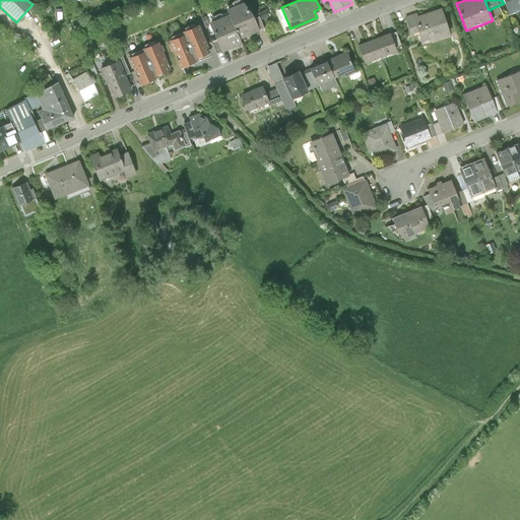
[(519,0),(502,0),(504,3),(509,16),(519,10),(519,0)]
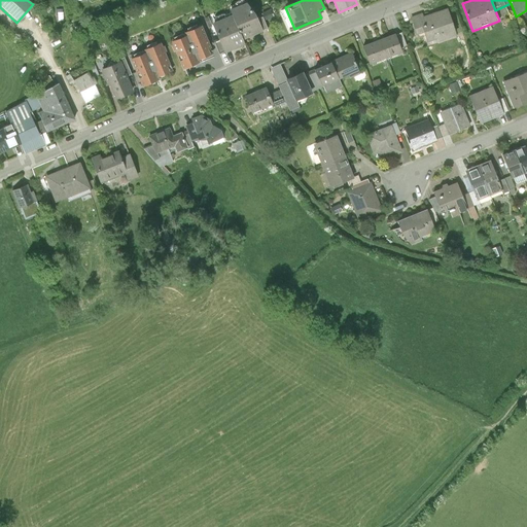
[(231,15),(243,40),(264,31),(250,1),(229,10),(231,15)]
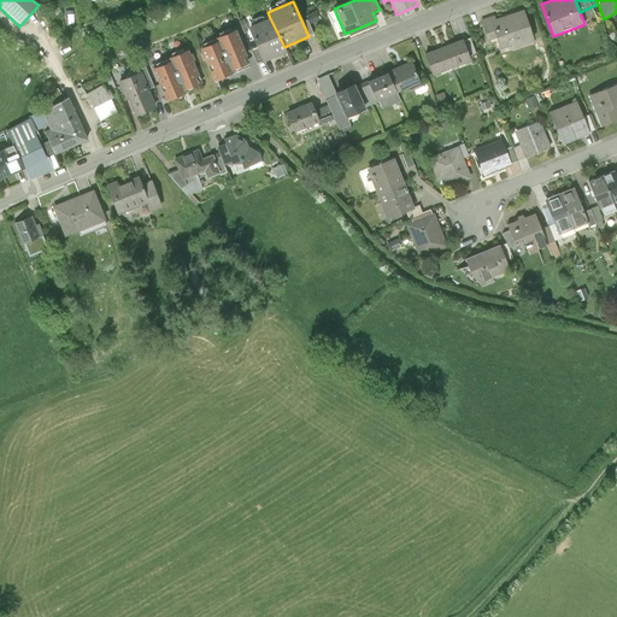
[(494,15),(481,19),(488,41),(497,39),(501,51),(536,41),(527,9),(495,18),(494,15)]
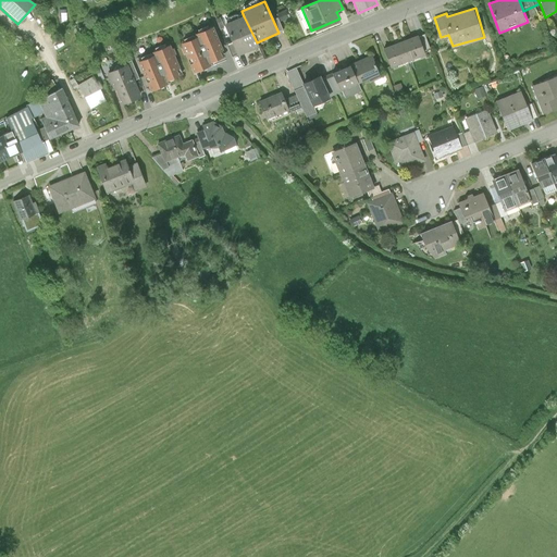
[(257,42),(244,16),(222,26),(236,58),(259,48),(257,42)]
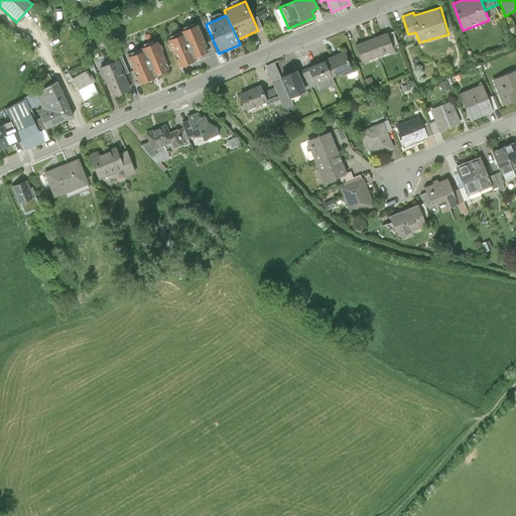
[(181,35),(166,41),(179,70),(197,62),(196,60),(211,53),(198,25),(179,32),(181,35)]
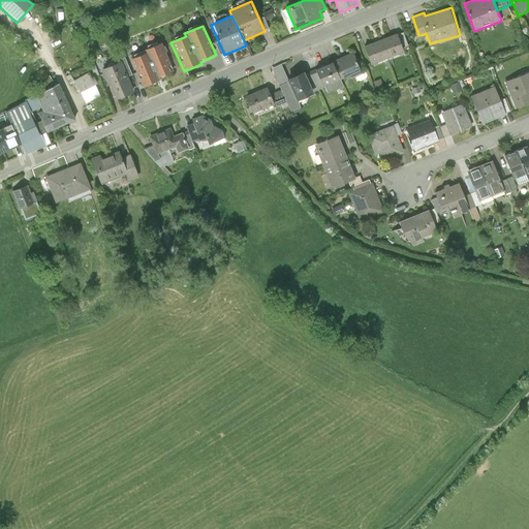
[(398,33),(380,39),(389,61),(406,55),(398,33)]
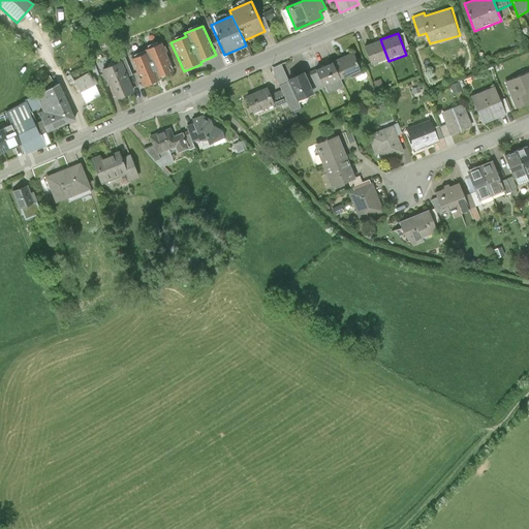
[(371,67),(389,61),(380,39),(364,47),(371,67)]
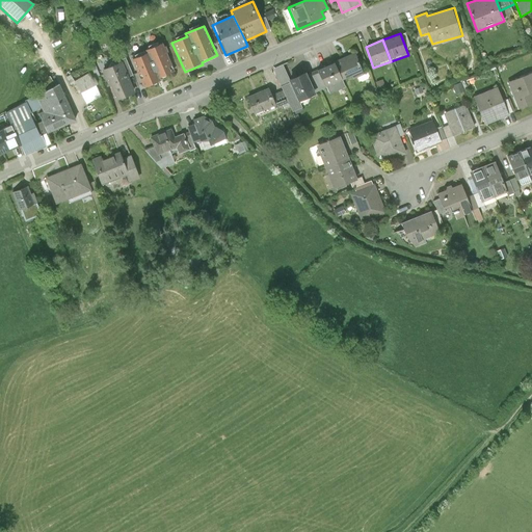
[(145,54),(131,60),(142,89),(161,82),(159,78),(175,73),(162,44),(144,51),(145,54)]
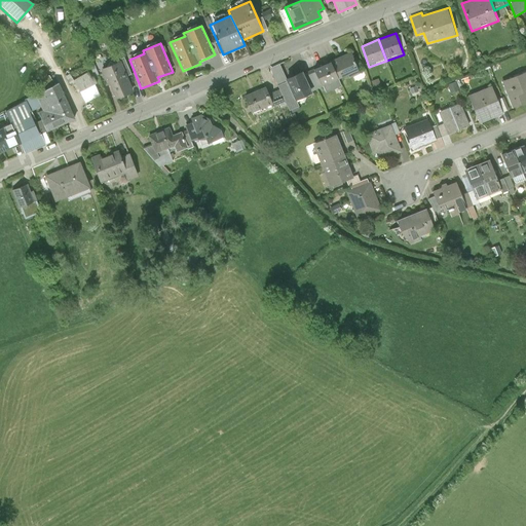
[(350,53),(332,62),(340,79),(347,76),(348,79),(360,74),(350,53)]
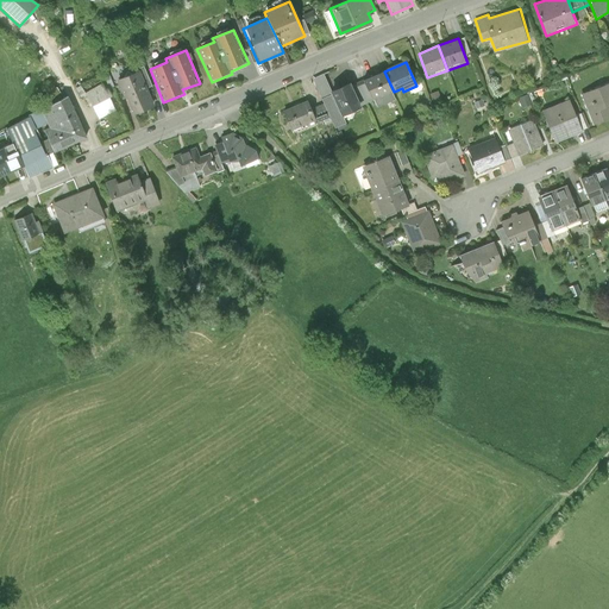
[(139,71),(117,81),(131,117),(155,107),(139,71)]
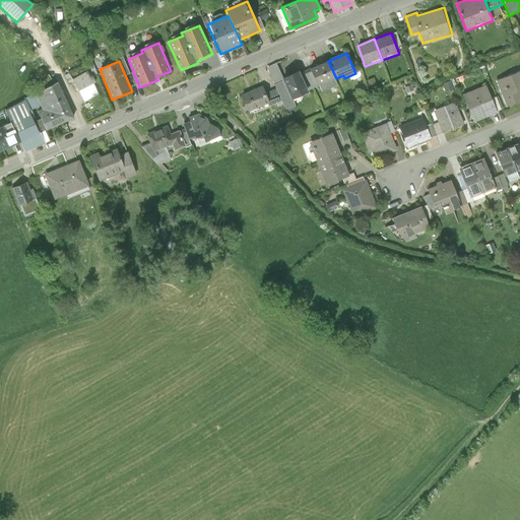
[(328,61),(310,69),(318,86),(336,78),(328,61)]
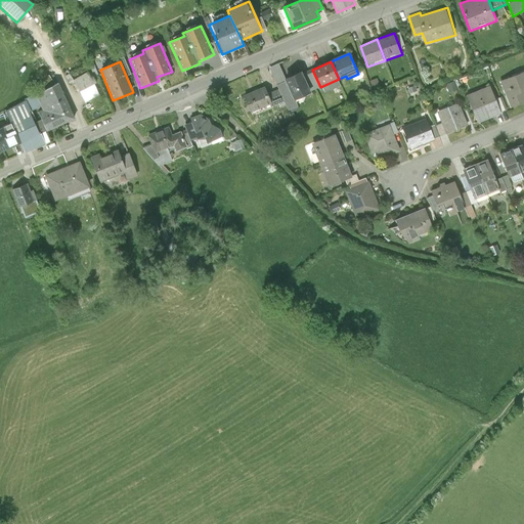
[(84,66),(69,74),(85,103),(100,95),(84,66)]
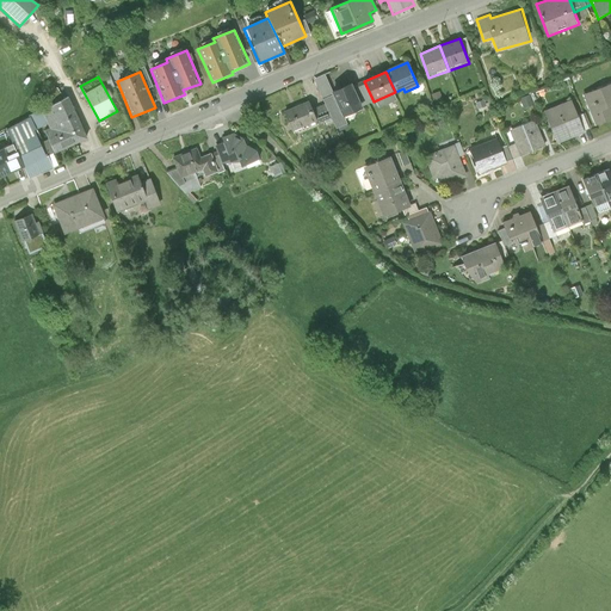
[(352,84),(332,92),(332,96),(343,118),(363,110),(352,84)]
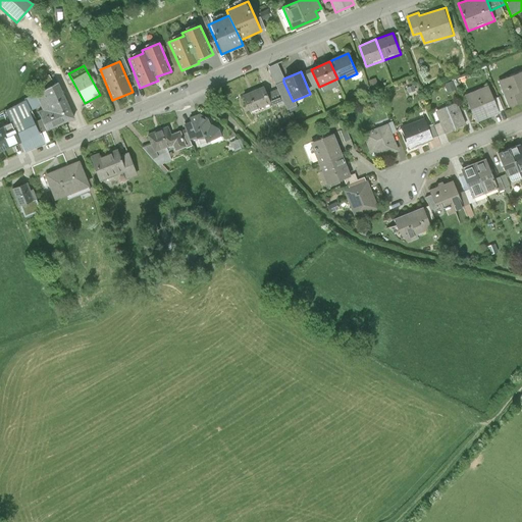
[(521,71),(499,82),(509,109),(521,103),(521,71)]
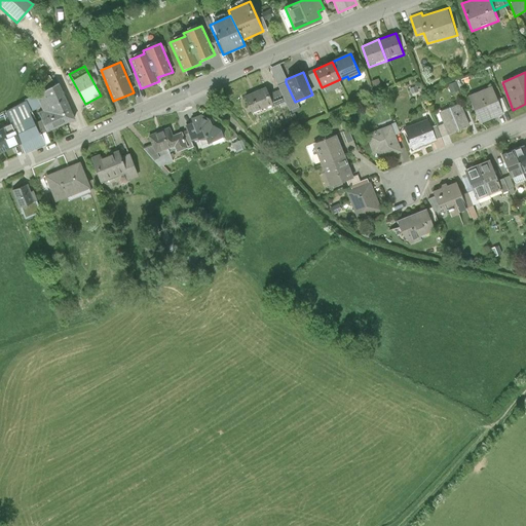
[(41,111),(37,113),(46,134),(75,119),(58,82),(34,95),(41,111)]
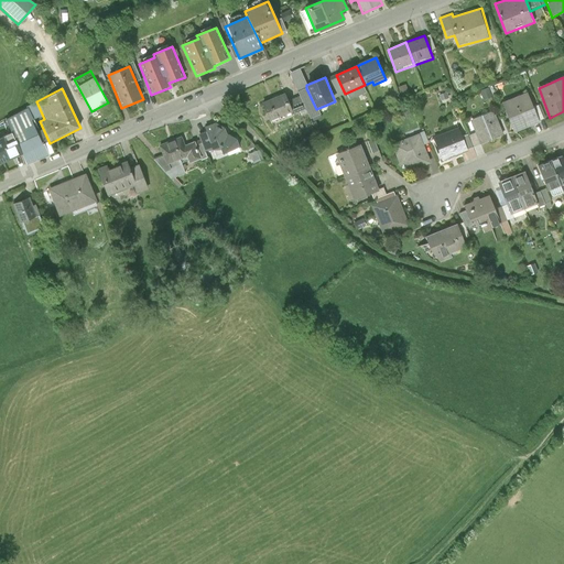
[(316,109),(306,88),(285,97),(293,112),(294,115),(305,110),(310,120),(318,116),(316,109)]
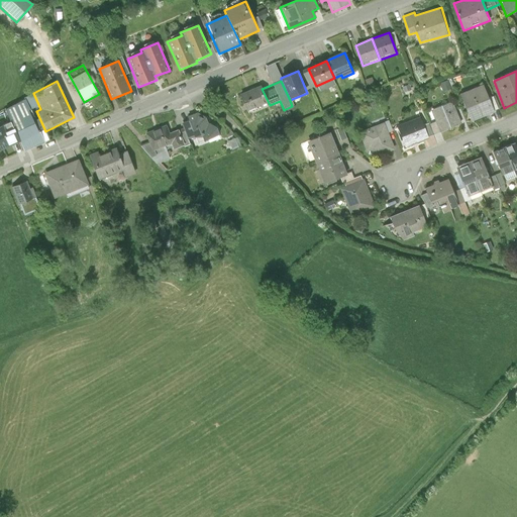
[(261,85),(239,94),(247,112),(269,103),(262,89),(261,85)]
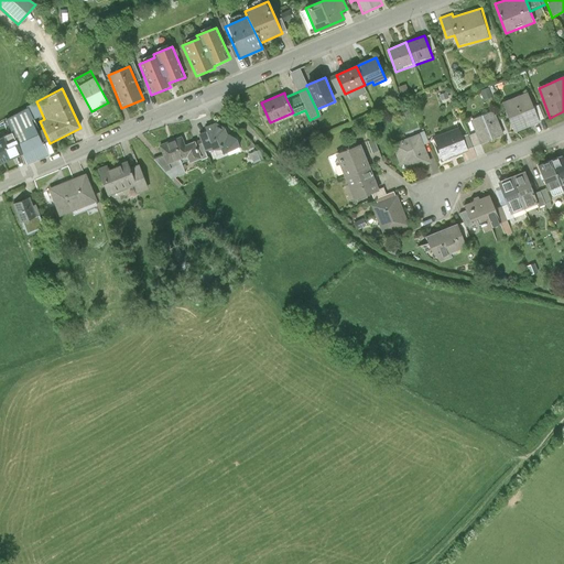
[(541,123),(528,93),(502,104),(514,134),(541,123)]
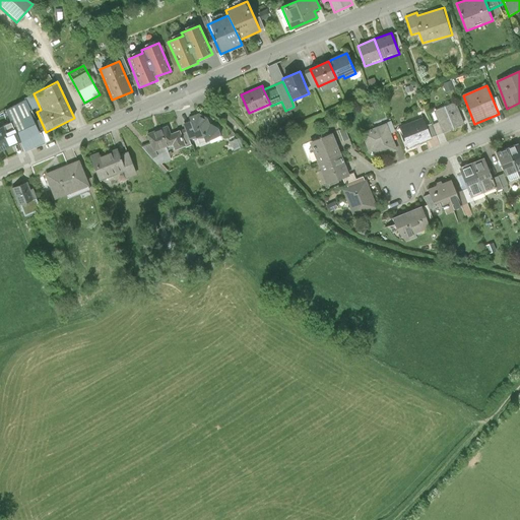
[(24,99),(4,110),(16,143),(39,134),(24,99)]
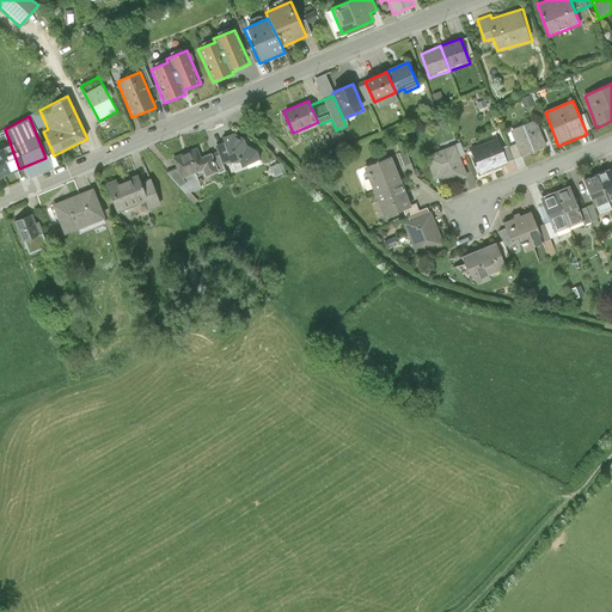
[(537,120),(510,130),(521,159),(549,148),(537,120)]
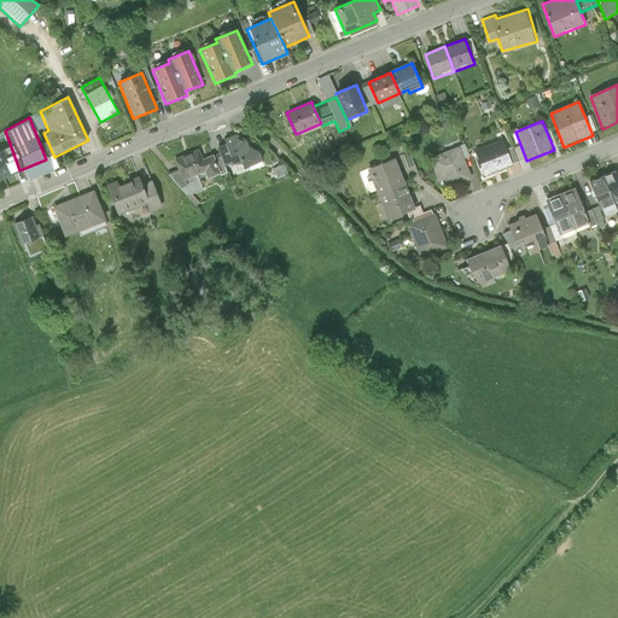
[(0,179),(19,170),(5,130),(0,133),(0,179)]
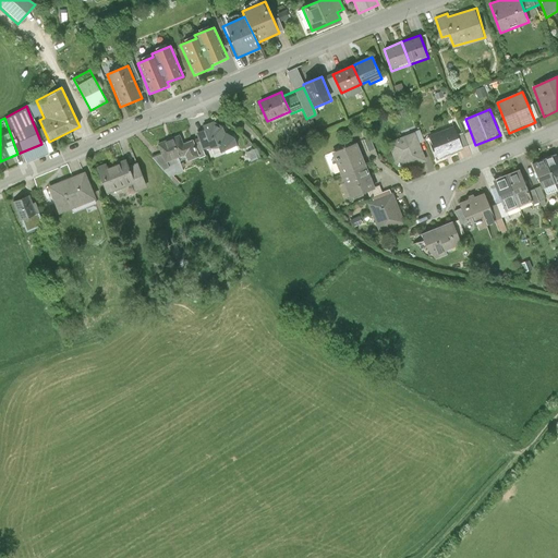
[(203,131),(195,133),(202,150),(217,150),(219,154),(238,147),(233,136),(225,133),(222,126),(213,122),(202,125),(203,131)]
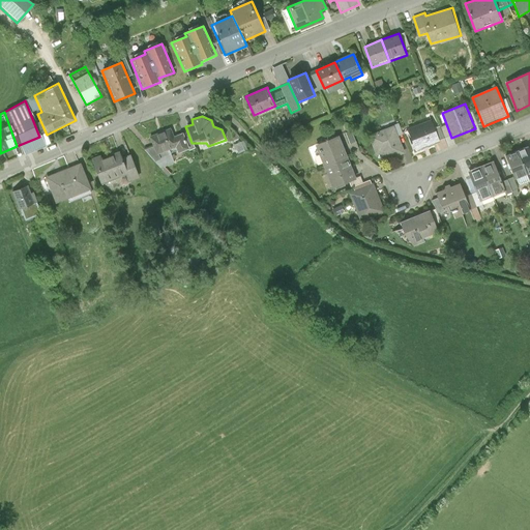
[(440,143),(431,120),(405,130),(414,153),(440,143)]
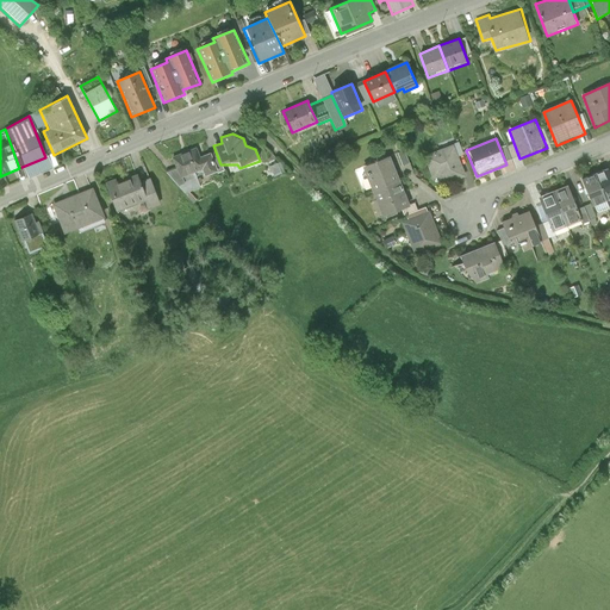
[(466,178),(454,147),(423,157),(433,180),(439,178),(442,187),(466,178)]
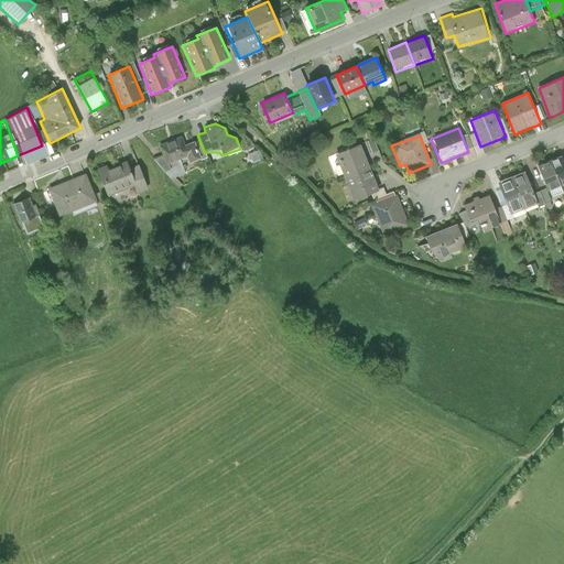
[(181,137),(159,145),(166,165),(186,158),(188,164),(202,160),(194,141),(184,145),(181,137)]
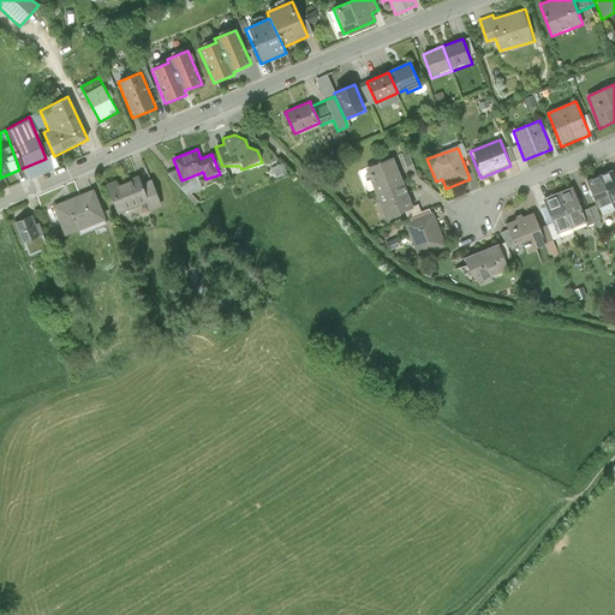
[(365,169),(376,195),(402,184),(393,159),(365,169)]
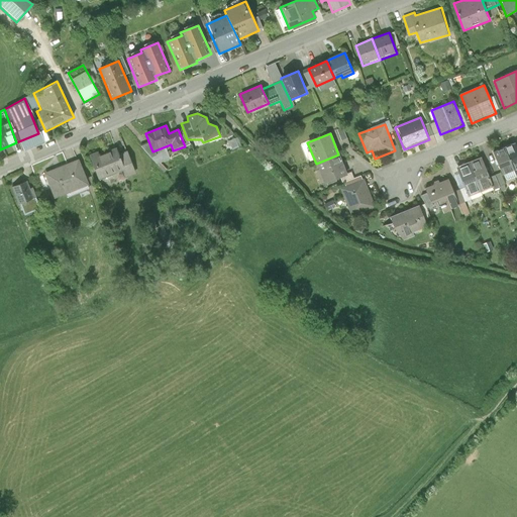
[(516,142),(504,148),(516,178),(516,177),(516,142)]
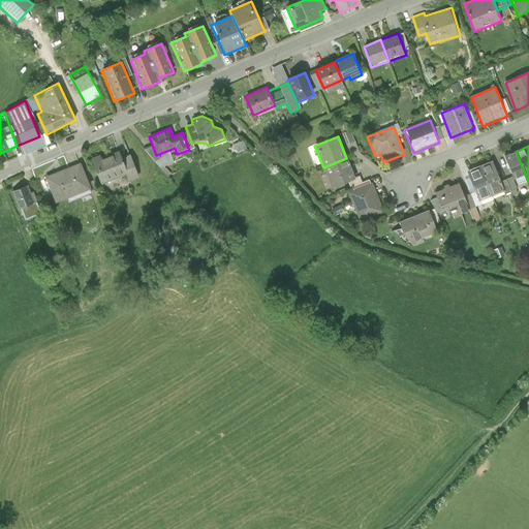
[(117,149),(89,159),(98,184),(125,175),(128,181),(138,178),(129,155),(120,158),(117,149)]
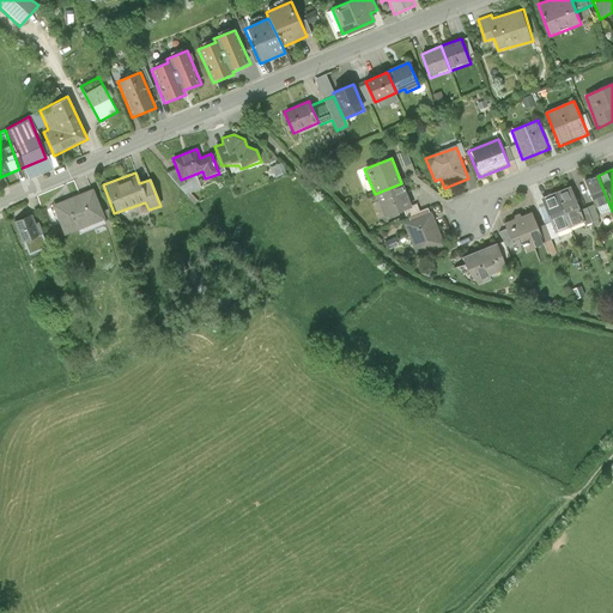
[(612,211),(598,176),(584,181),(599,216),(612,211)]
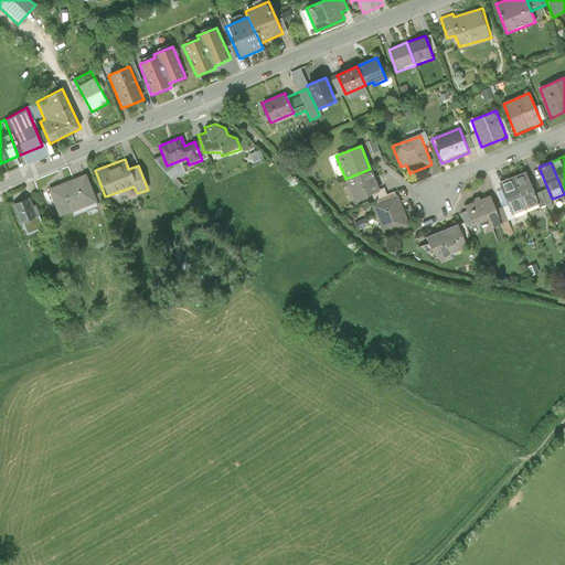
[(380,192),(370,169),(345,179),(354,203),(380,192)]
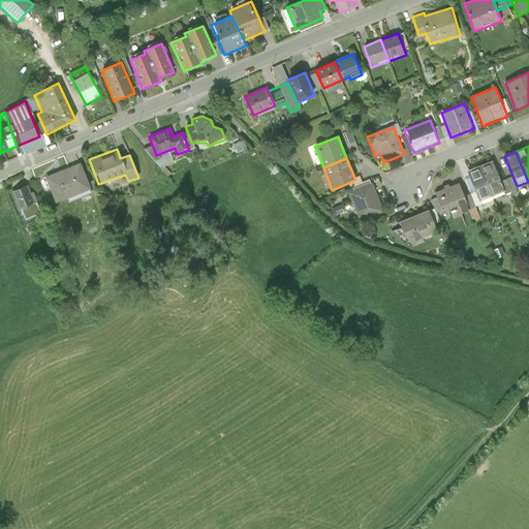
[(493,161),(480,166),(492,198),(505,193),(493,161)]
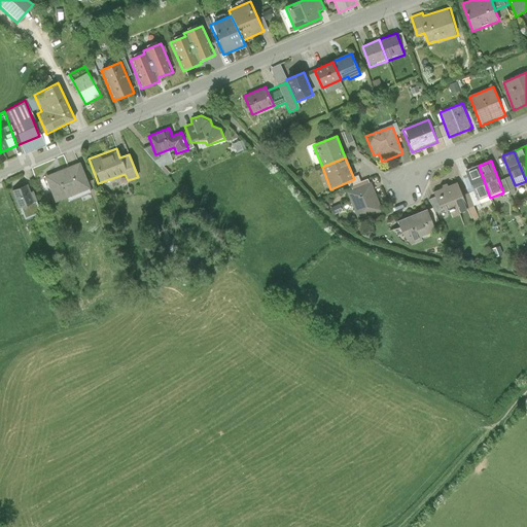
[(79,163),(43,177),(54,203),(90,188),(79,163)]
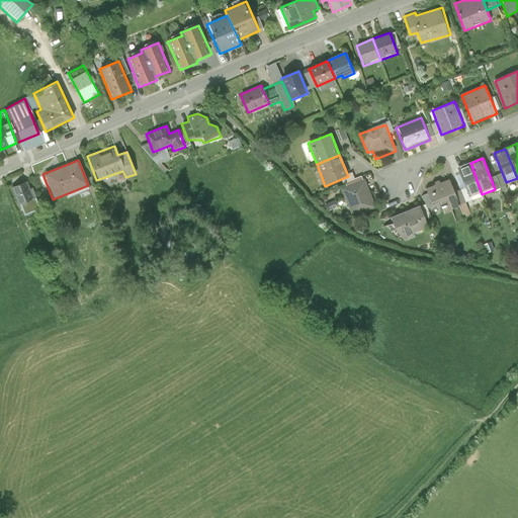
[(468,199),(482,194),(470,163),(457,168),(468,199)]
